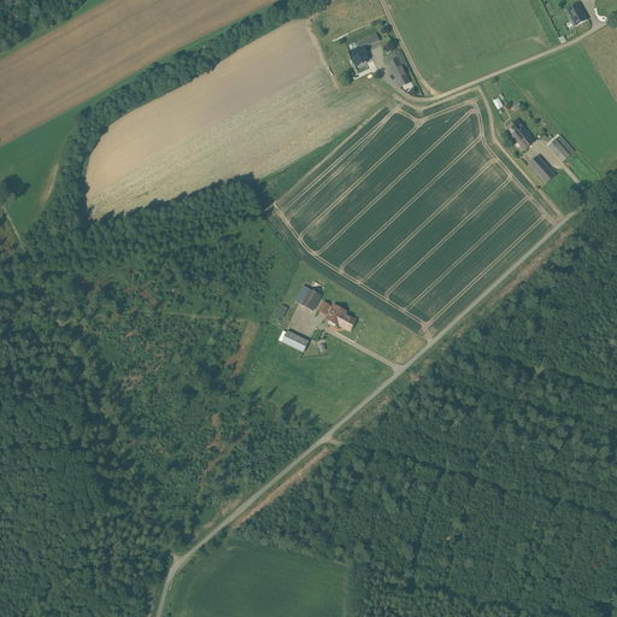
[(579,5),(565,12),(574,27),(587,19),(579,5)]
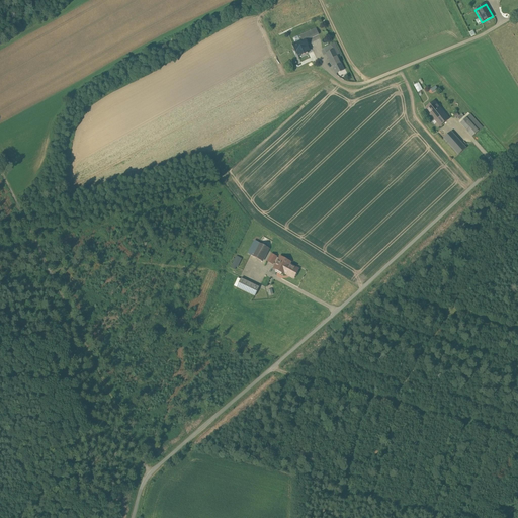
[(292,45),(297,56),(310,51),(305,39),(292,45)]
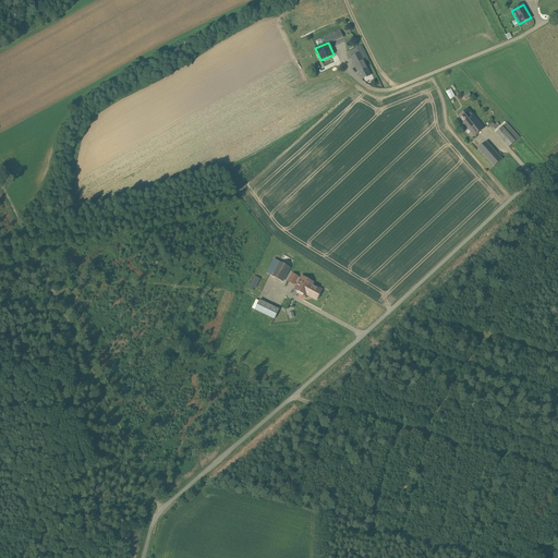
[(358,48),(349,52),(361,79),(371,74),(358,48)]
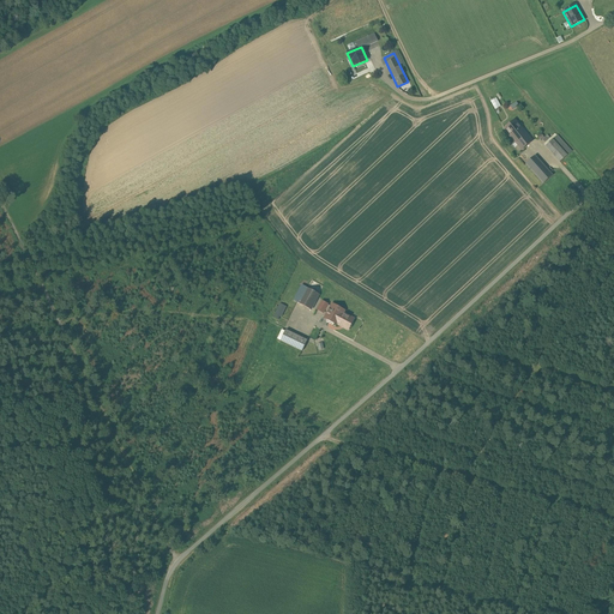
[(492,101),(495,109),(503,107),(498,97),(492,101)]
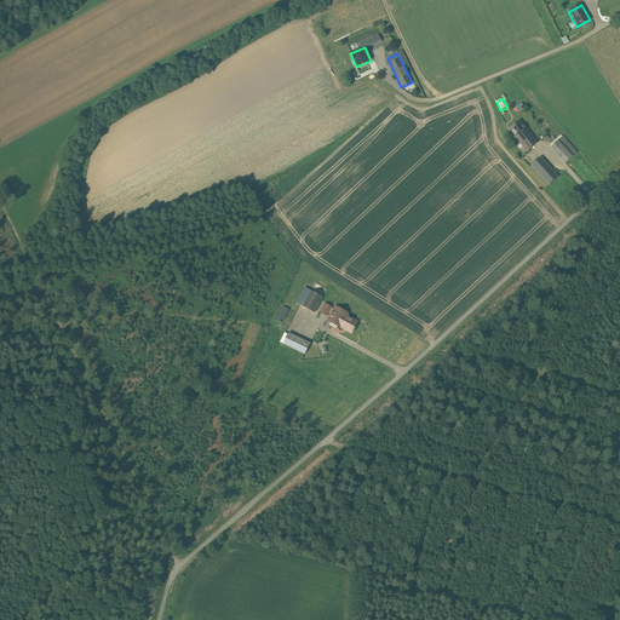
[(521,121),(509,130),(526,151),(537,142),(521,121)]
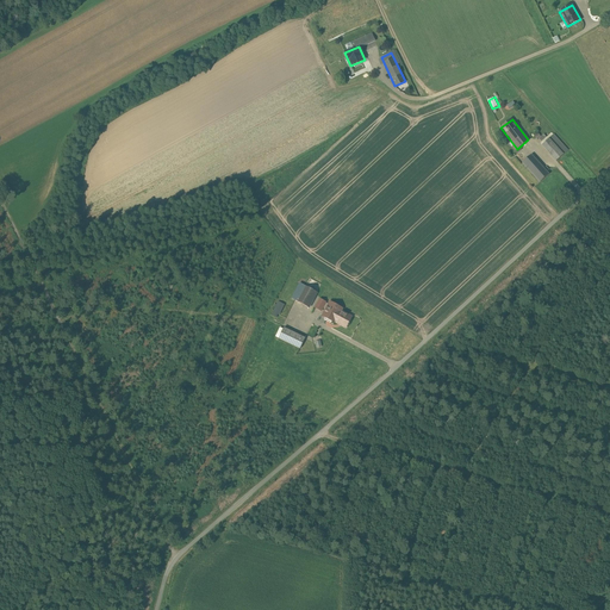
[(553,135),(541,145),(555,161),(567,150),(553,135)]
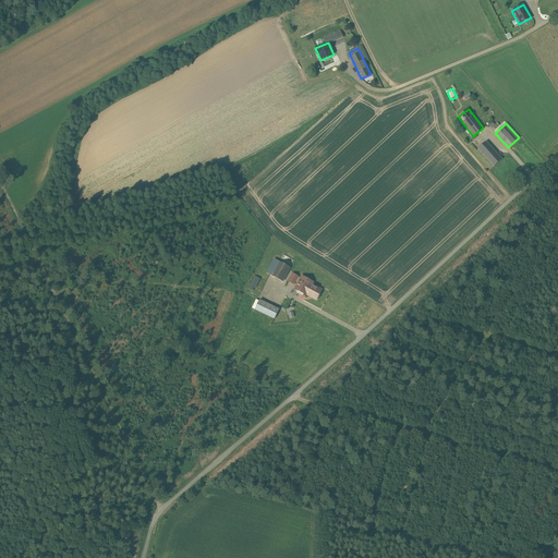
[(486,143),(478,149),(493,166),(500,159),(486,143)]
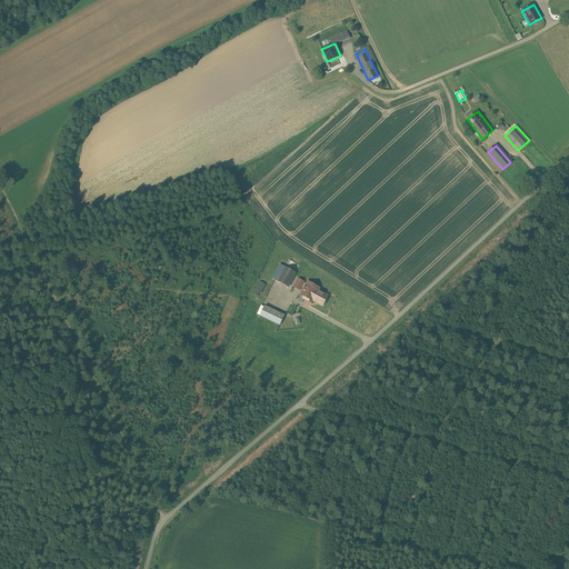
[(272,279),(275,280),(288,288),(296,273),(286,267),(280,265),(272,279)]
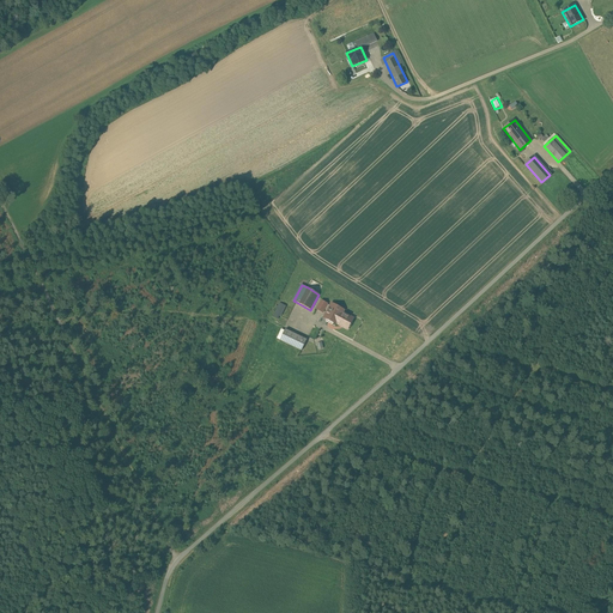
[(327,304),(321,301),(316,309),(323,313),(325,310),(327,304)]
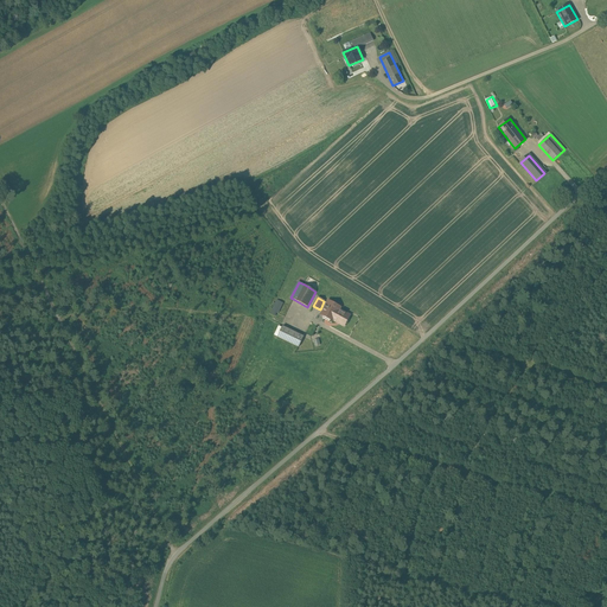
[(281,302),(276,300),(270,314),(275,317),(276,313),(275,313),(281,302)]
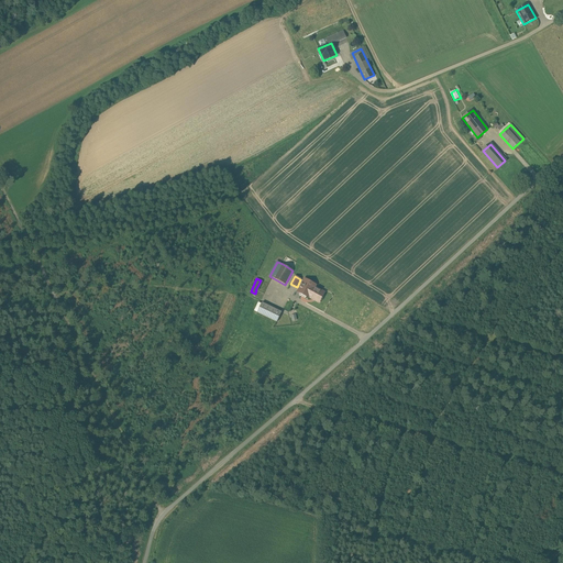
[(301,293),(319,302),(324,293),(316,287),(304,282),(301,286),(300,287),(304,289),(301,293)]
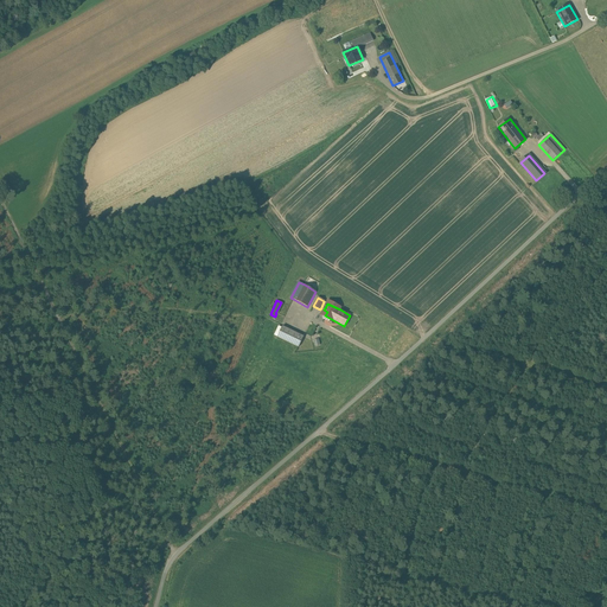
[(282,327),(278,337),(299,347),(304,337),(282,326),(282,327)]
